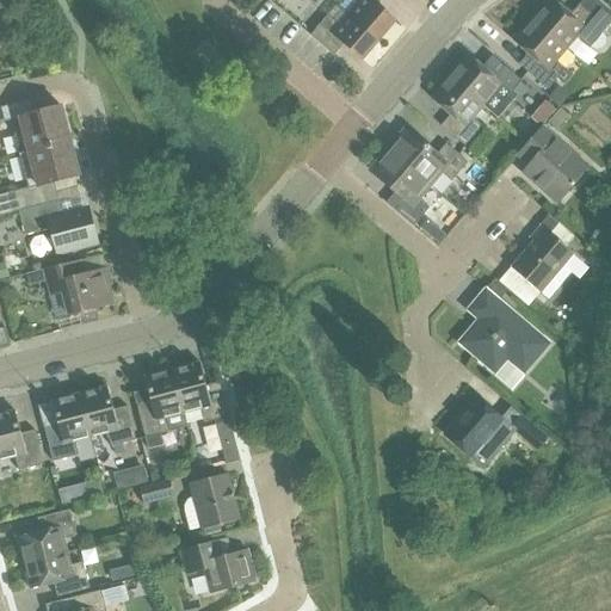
[(357,0),(359,2),(350,14),(380,41),(397,22),(378,5),(382,0),(357,0)]
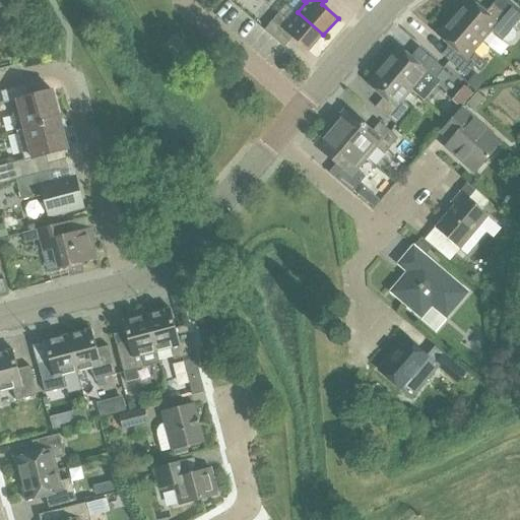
[(470,0),(468,0),(454,17),(482,43),(493,31),(503,41),(504,41),(508,42),(513,41),(517,36),(517,31),(515,27),(518,24),(519,20),(519,11),(507,0),(497,0),(494,4),(486,13),(470,0)]
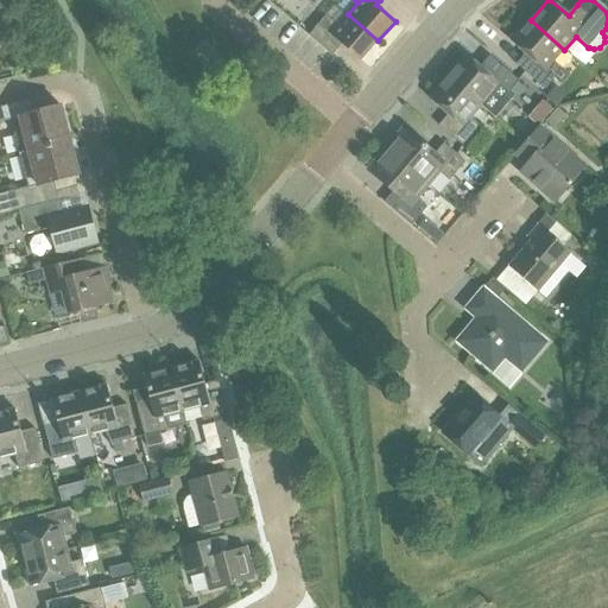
[(327,17),(310,36),(334,56),(342,45),(361,61),(378,40),(348,14),(336,5),(327,17)]
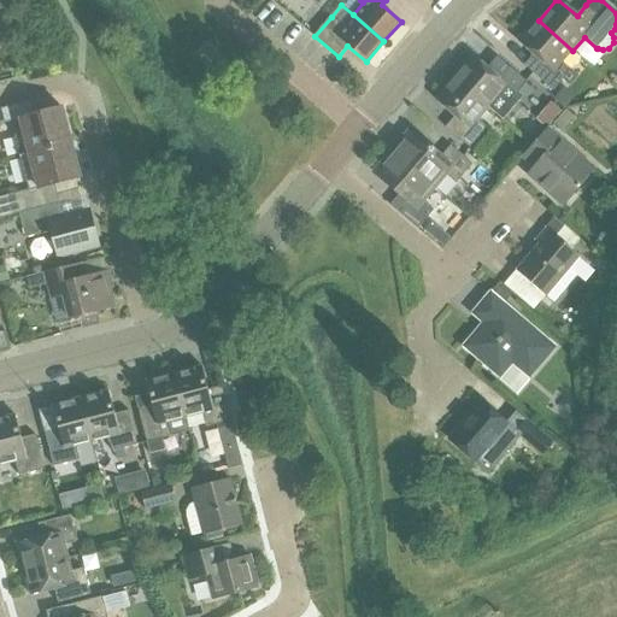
[(539,21),(519,42),(539,59),(530,70),(554,90),(563,81),(569,87),(579,77),(571,71),(562,63),(573,51),(539,21)]
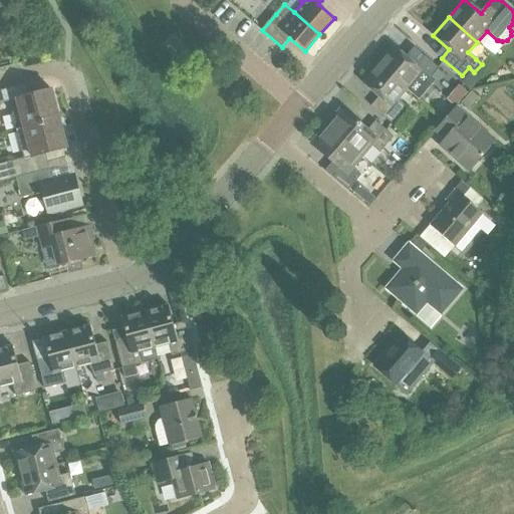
[(395,46),(378,64),(408,89),(420,99),(434,82),(430,79),(433,76),(439,68),(419,51),(411,60),(395,46)]
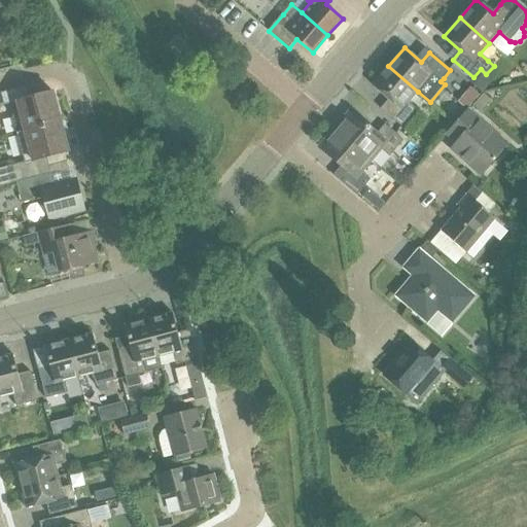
[(388,66),(373,85),(389,100),(381,109),(401,127),(417,109),(409,103),(418,92),(388,66)]
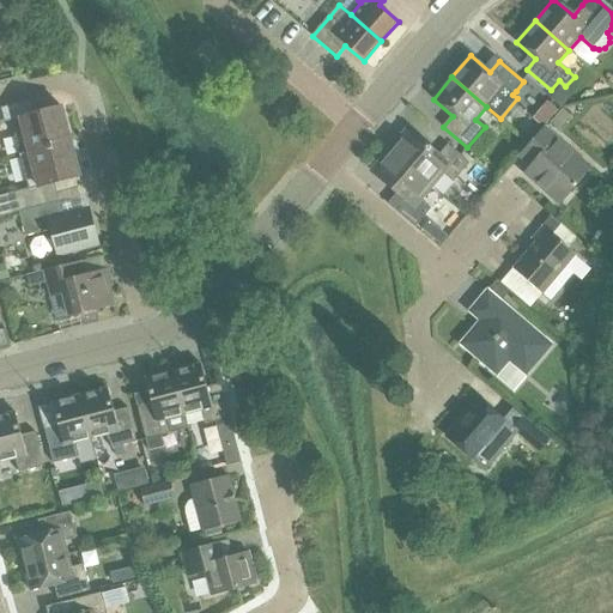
[(551,98),(562,108),(572,96),(560,86),(551,98)]
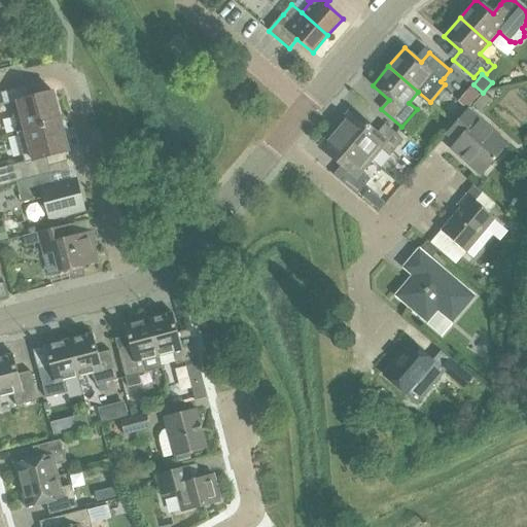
[(468,109),(472,104),(483,94),(475,86),(460,101),(468,109)]
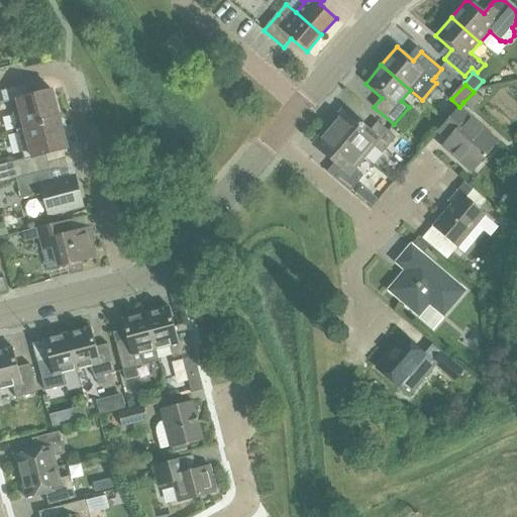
[(17,131),(61,119),(53,90),(21,98),(18,87),(0,91),(0,104),(17,100),(20,112),(13,114),(17,131)]
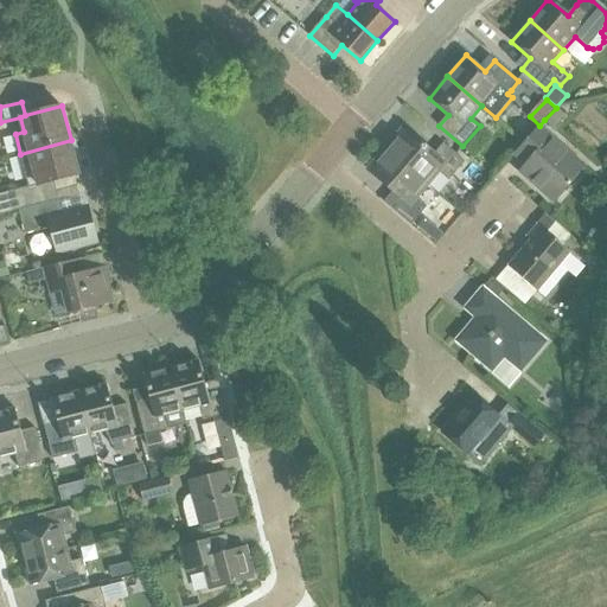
[(556,108),(544,120),(551,126),(563,113),(556,107),(556,108)]
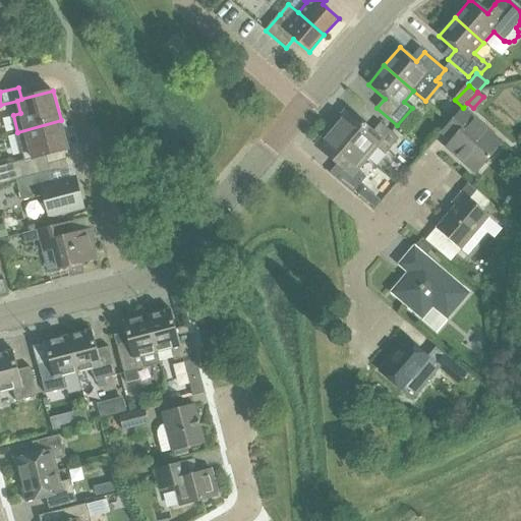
[(463,108),(442,132),(451,140),(446,147),(476,174),(499,148),(478,129),(482,124),(463,108)]
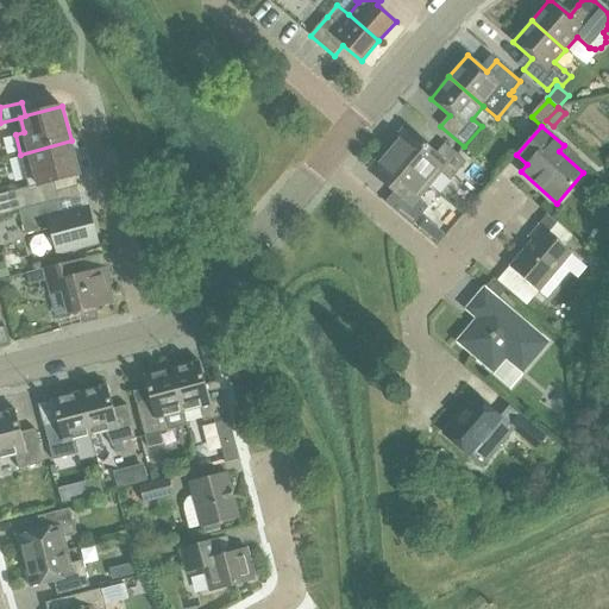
[(406,127),(387,149),(431,186),(441,173),(451,181),(468,163),(446,144),(437,155),(406,127)]
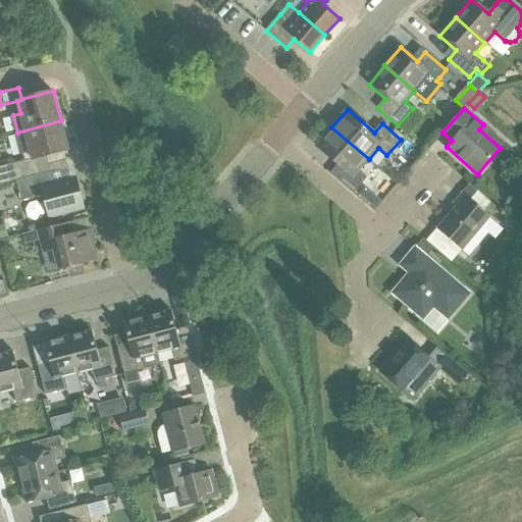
[(24,161),(0,166),(0,185),(17,180),(41,174),(37,159),(48,156),(68,150),(61,120),(17,133),(24,161)]
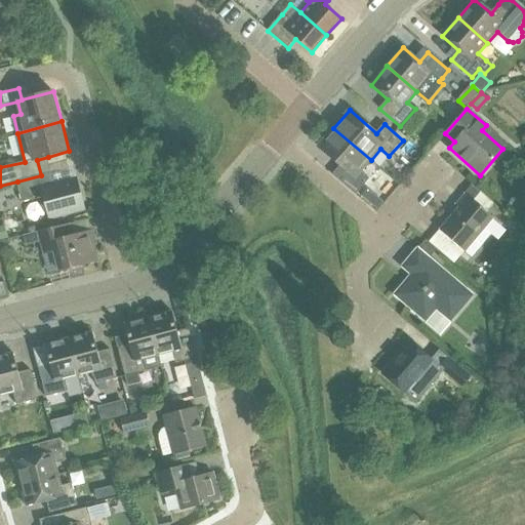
[(333,128),(318,147),(345,169),(337,178),(356,195),(370,178),(362,171),(371,160),(333,128)]
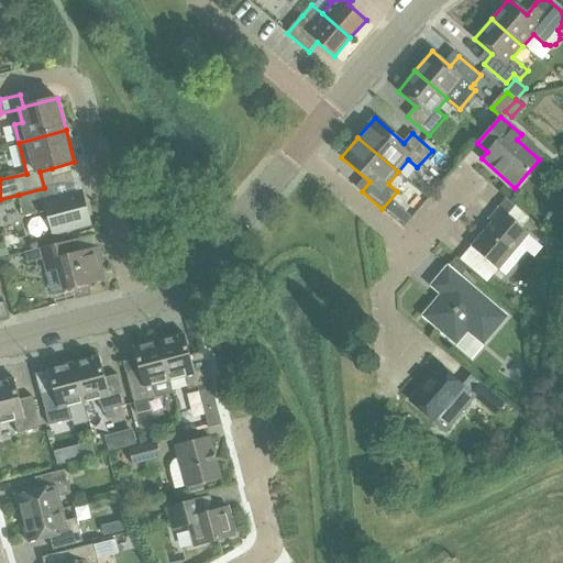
[(457,166),(449,159),(445,164),(453,170),(457,166)]
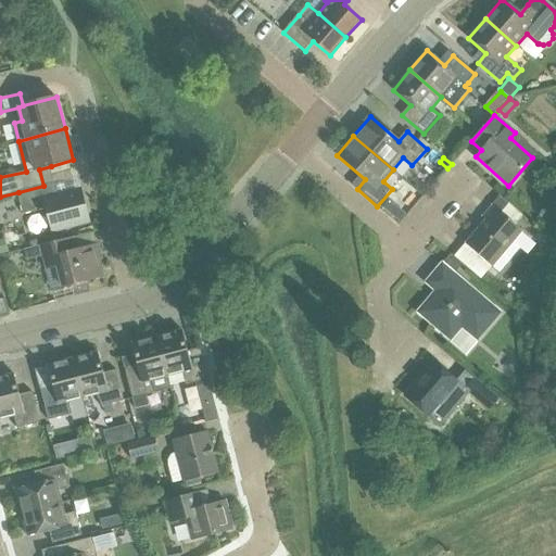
[(59,196),(55,182),(43,186),(19,192),(25,215),(48,210),(53,231),(89,222),(80,190),(59,196)]
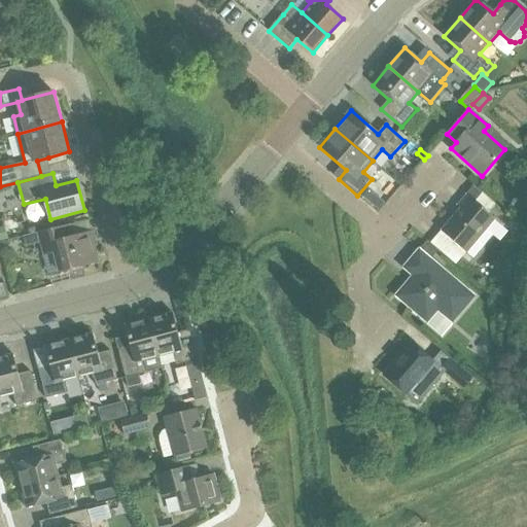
[(442,231),(431,243),(434,246),(450,259),(460,247),(467,253),(473,257),(493,235),(487,230),(496,219),(466,194),(457,205),(461,208),(442,231)]
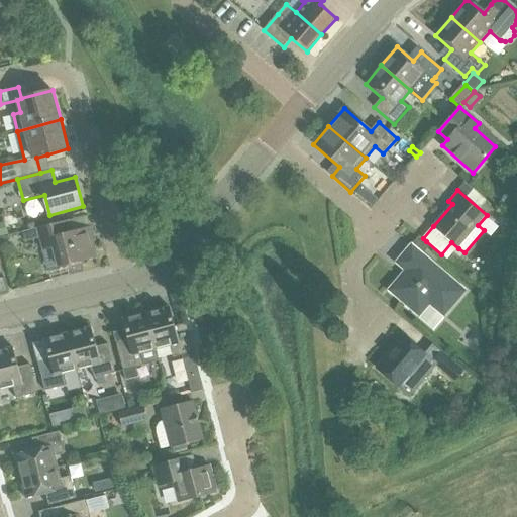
[(38,228),(22,232),(24,241),(40,237),(41,238),(44,250),(54,247),(59,267),(97,257),(91,234),(93,234),(91,228),(72,233),(68,220),(38,228)]
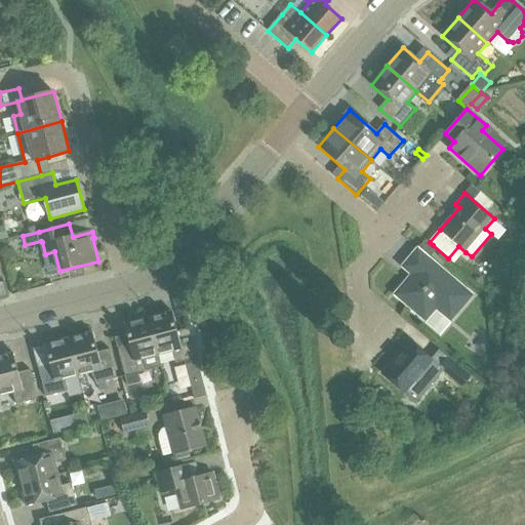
[(426,244),(419,250),(426,255),(430,258),(435,252),(426,244)]
